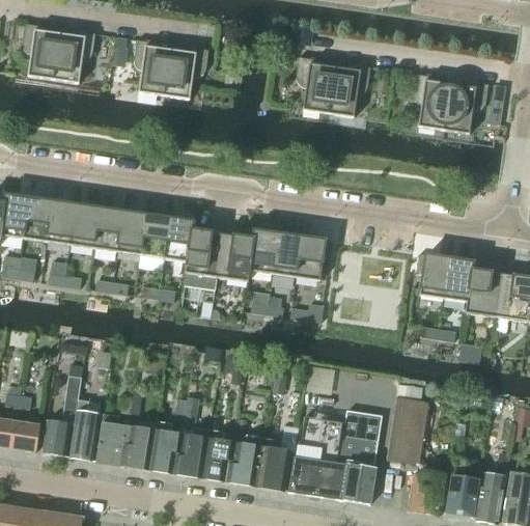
[(30,53),(27,75),(53,78),(59,31),(48,30),(49,25),(25,22),(23,42),(24,47),(26,51),(30,53)]
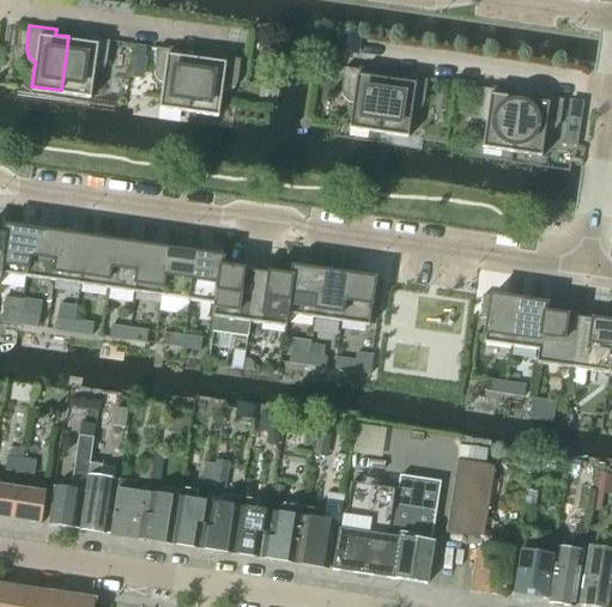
[(358,52),(359,35),(361,32),(340,30),(340,31),(338,48),(358,52)]
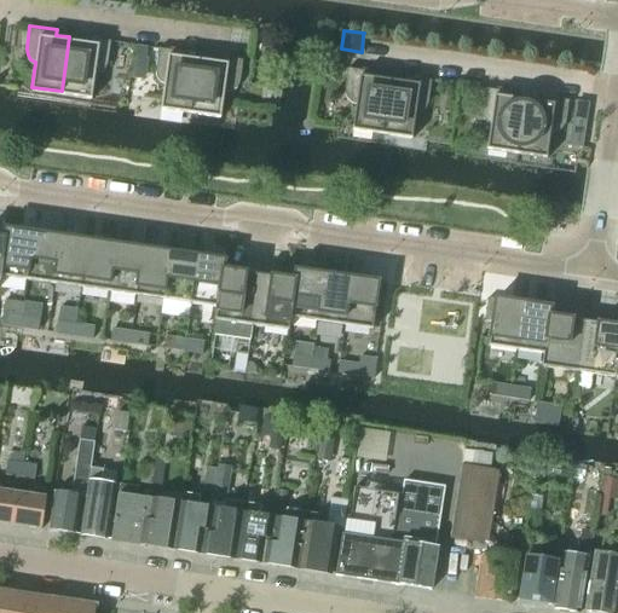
[(69,36),(62,91),(92,96),(96,70),(100,69),(105,65),(108,61),(111,38),(84,33),(82,39),(69,36)]
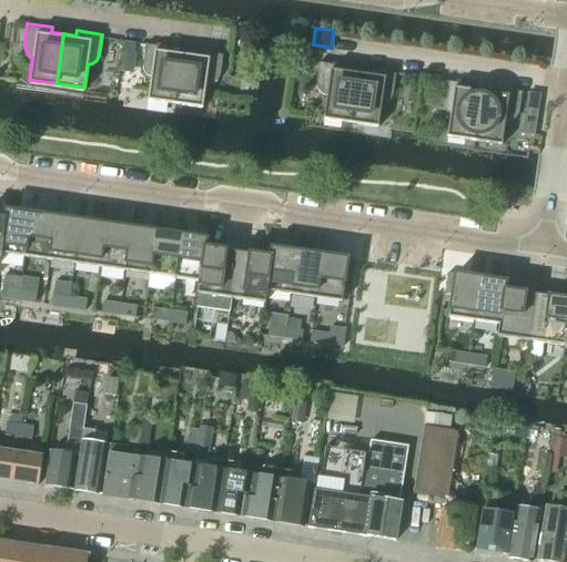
[(123,38),(122,48),(133,49),(134,39),(123,38)]
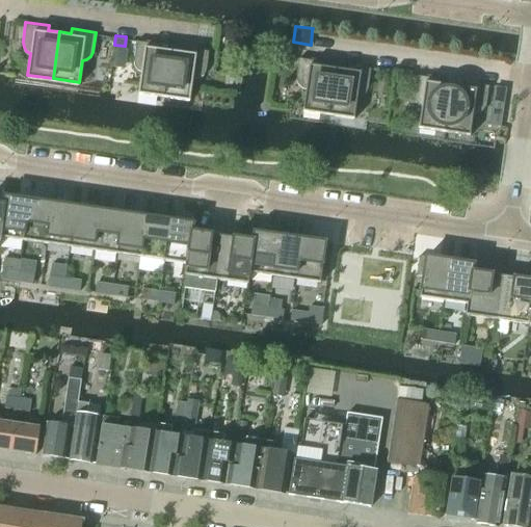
[(141,69),(138,90),(164,95),(170,48),(159,47),(160,42),(136,37),(133,58),(134,58),(134,63),(137,67),(141,69)]
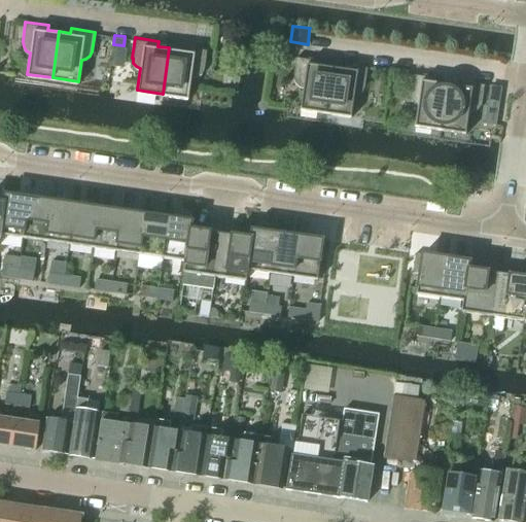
[(169,47),(163,94),(187,97),(190,75),(197,75),(201,72),(204,68),(207,47),(181,44),(180,49),(169,47)]
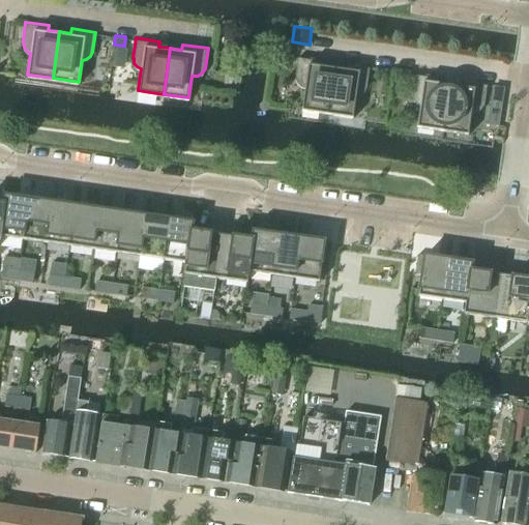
[(300,108),(326,112),(332,65),(321,63),(322,59),(298,55),(295,76),(296,76),(296,81),(299,84),(303,86),(300,108)]
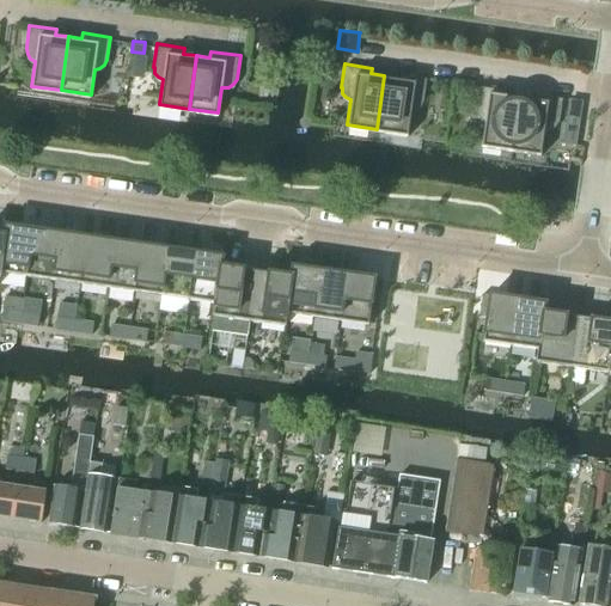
[(384,75),(377,129),(405,133),(409,108),(416,108),(421,104),(425,99),(428,75),(398,72),(397,77),(384,75)]
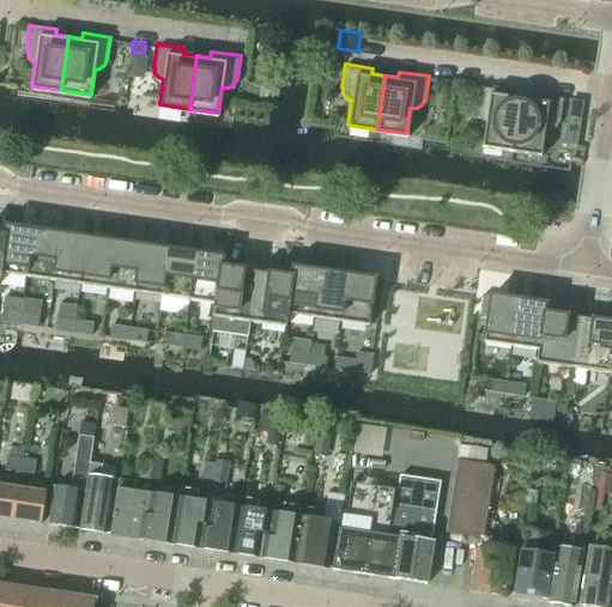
[(486,119),(483,144),(513,149),(520,95),(507,93),(508,87),(480,84),(477,107),(478,113),(482,116),(486,119)]
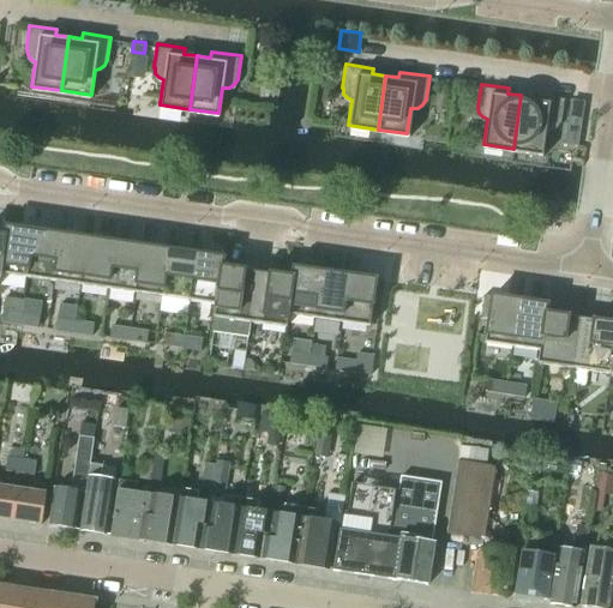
[(521,95),(514,149),(542,152),(546,128),(552,127),(558,124),(562,119),(565,96),(535,91),(534,97),(521,95)]
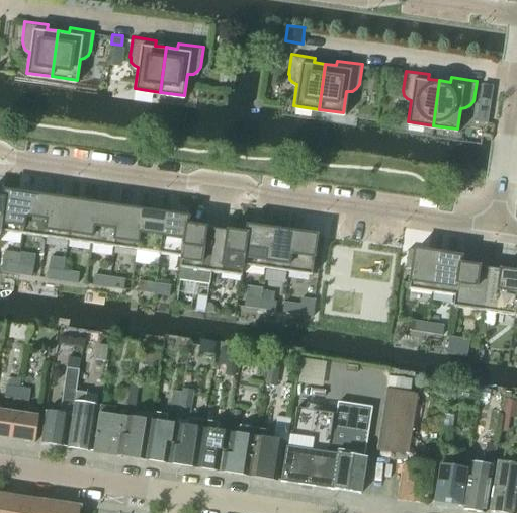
[(483,82),(482,94),(492,95),(494,83),(483,82)]
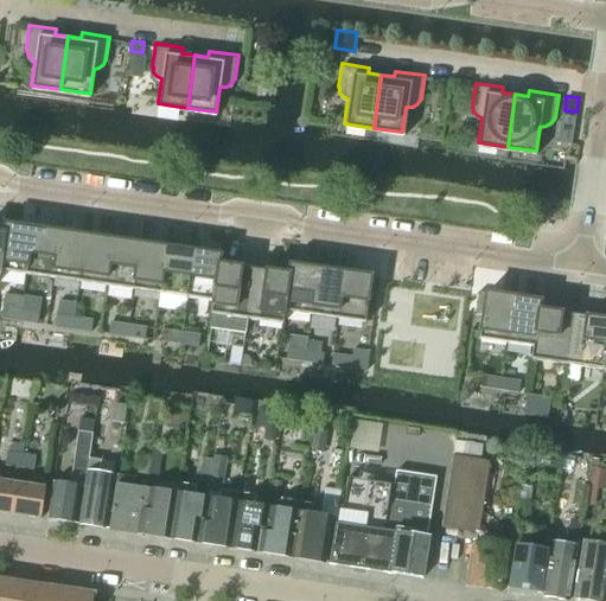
[(6,221),(0,261),(0,267),(26,272),(32,225),(6,221)]
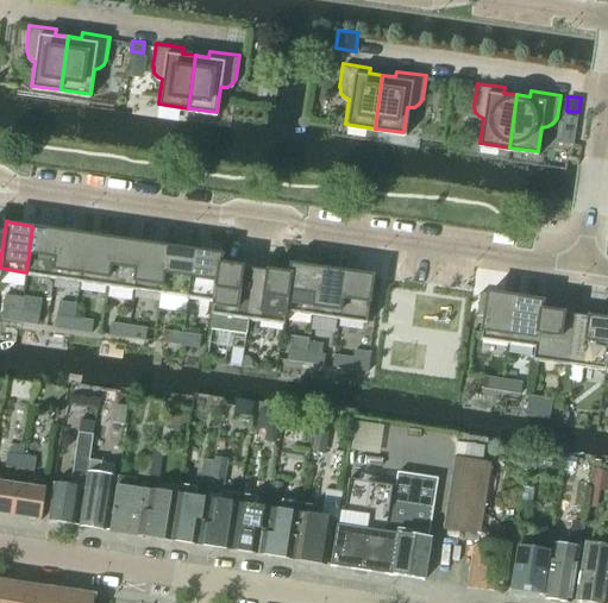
[(32,226),(26,272),(52,276),(60,230),(32,226)]
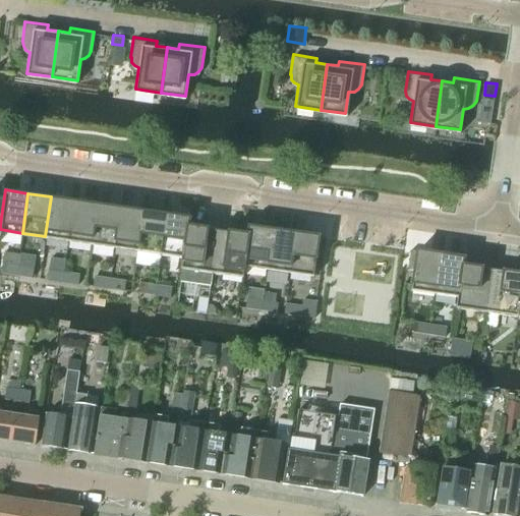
[(51,196),(45,236),(68,239),(74,199),(51,196)]
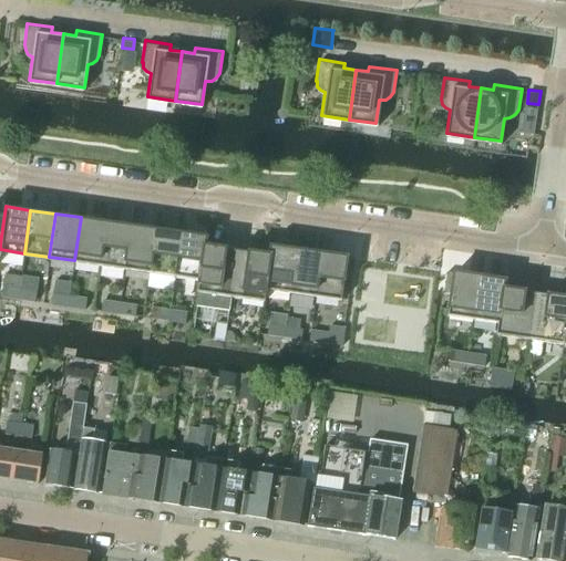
[(81,217),(74,260),(100,263),(105,220),(81,217)]
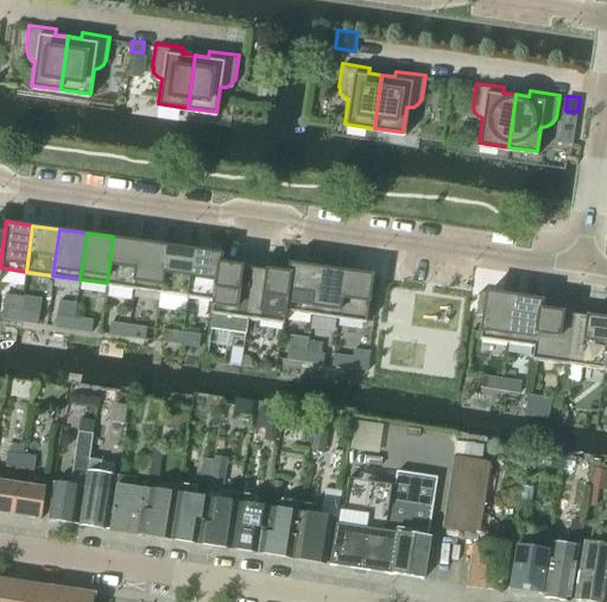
[(113,236),(107,283),(133,286),(140,240),(113,236)]
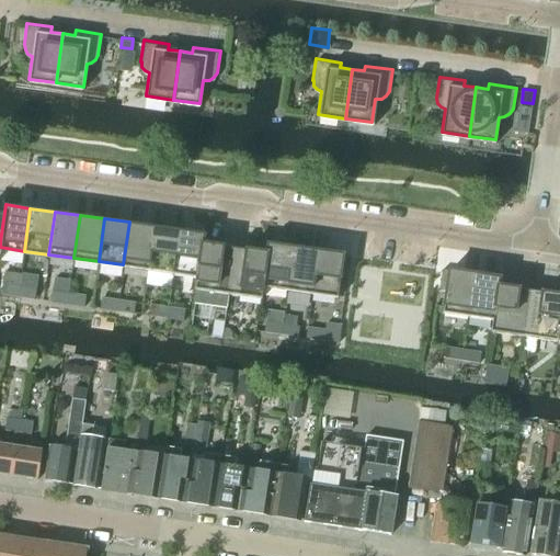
[(129,222),(123,264),(148,269),(153,226),(129,222)]
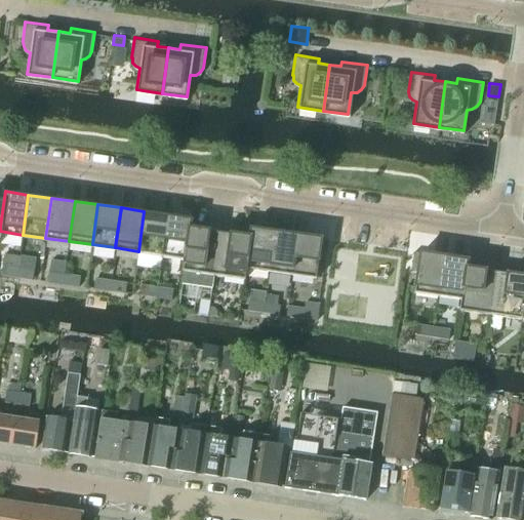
[(144,211),(138,251),(161,254),(167,214),(144,211)]
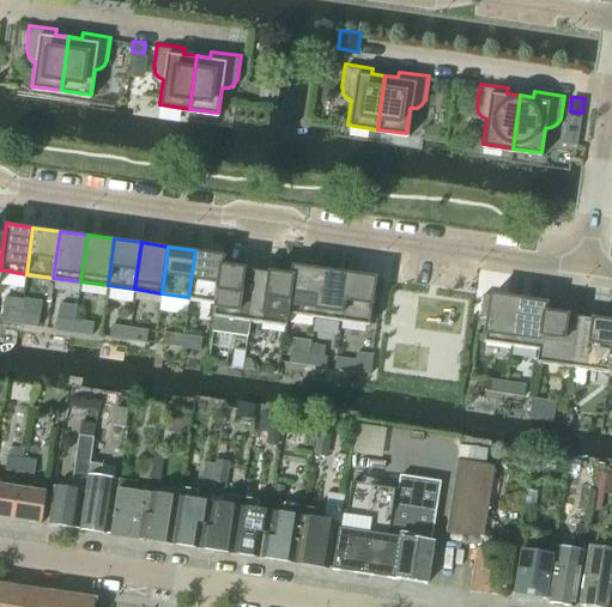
[(195,250),(188,297),(214,301),(212,314),(213,314),(223,254),(195,250)]
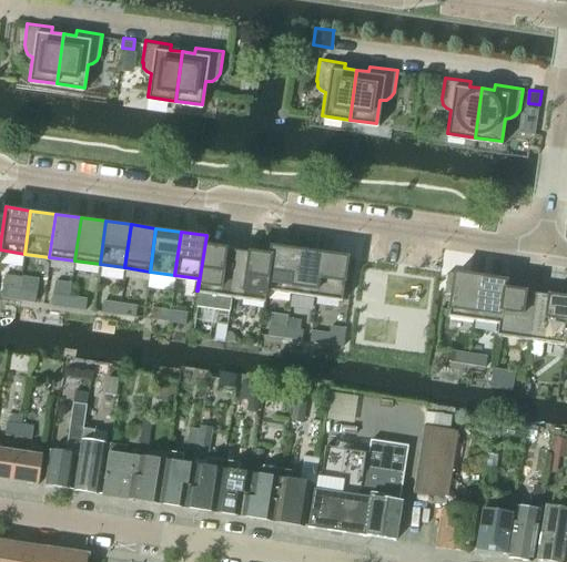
[(200,290),(198,304),(213,306),(218,307),(229,308),(238,248),(205,244),(206,235),(198,290),(200,290)]
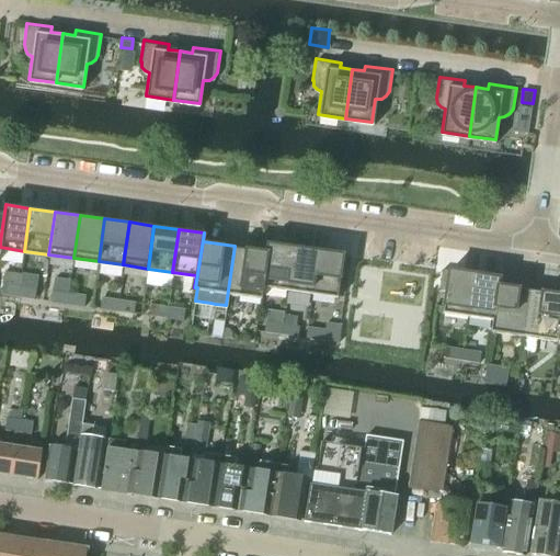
[(235,246),(226,305),(227,305),(229,292),(261,296),(269,242),(267,242),(266,250),(235,246)]
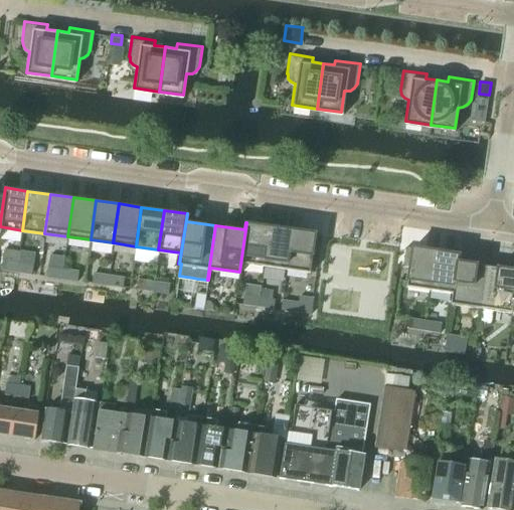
[(246,222),(239,272),(240,272),(241,262),(264,265),(269,225),(246,222)]
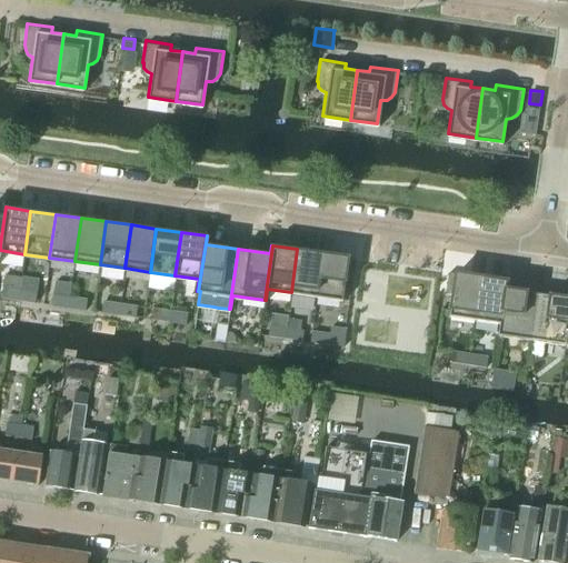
[(297,249),(291,292),(316,295),(322,252),(297,249)]
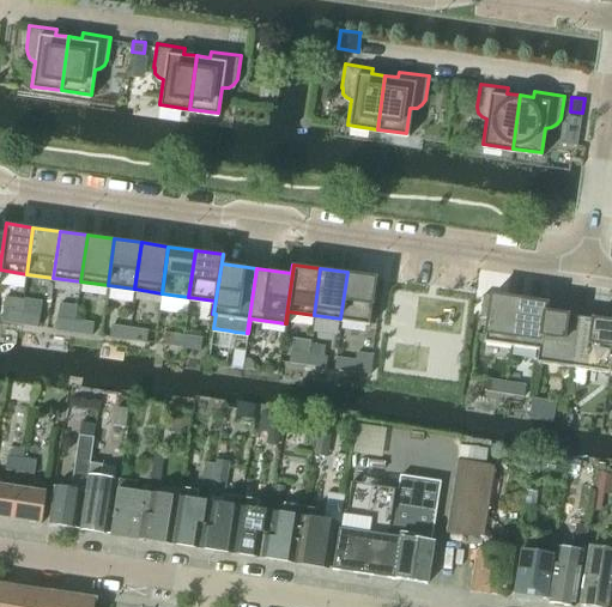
[(347,272),(340,319),(341,319),(370,322),(373,298),(381,299),(383,277),(347,272)]
